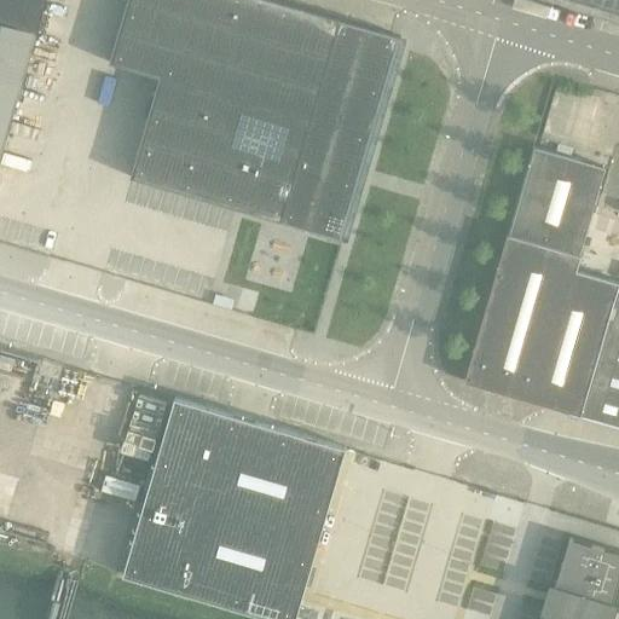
[(0,0),(0,158),(46,0),(0,0)]
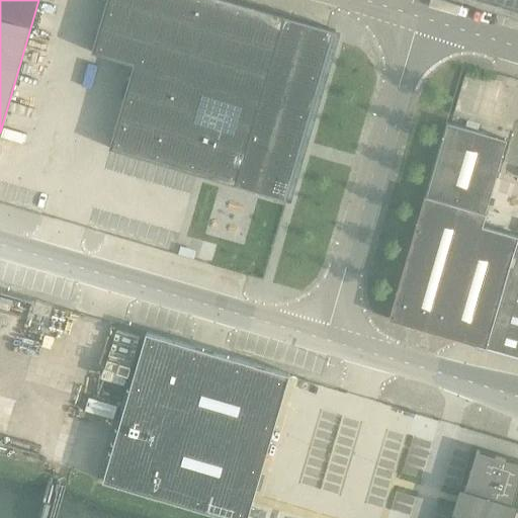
[(227,0),(106,0),(91,53),(134,66),(109,149),(286,201),(336,31),(227,0)]
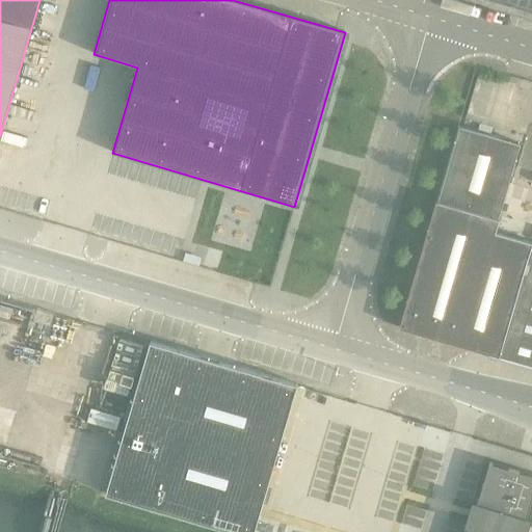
[(531,0),(499,0),(531,9),(531,0)]
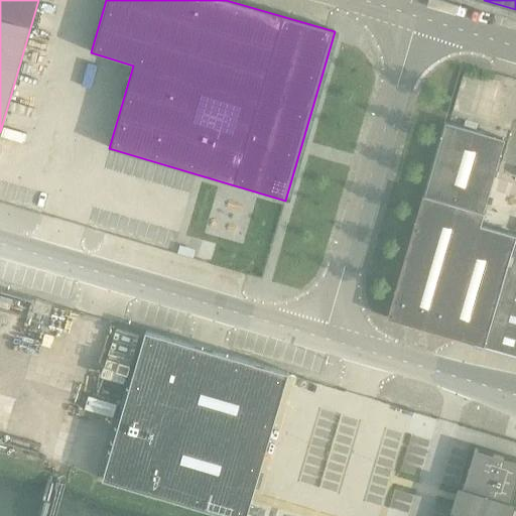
[(484,213),(505,140),(444,123),(423,196),(484,213)]
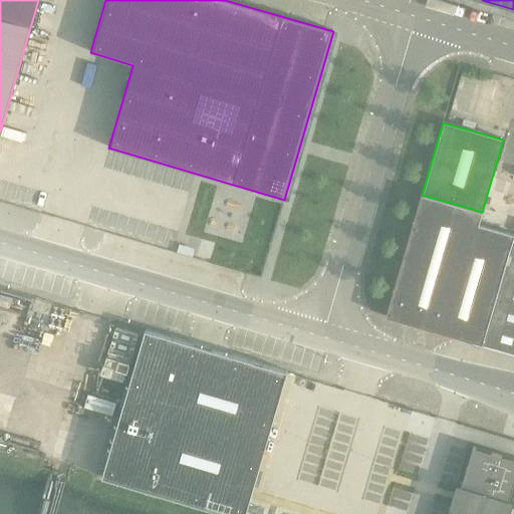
[(513,353),(513,235),(479,225),(483,212),(482,212),(422,195),(387,317),(513,353)]
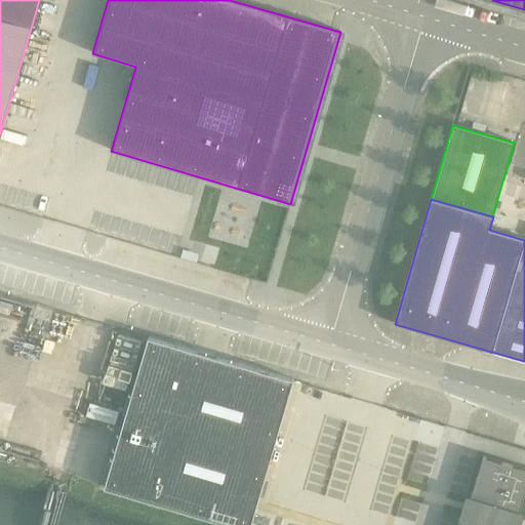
[(50,323),(54,310),(37,305),(33,318),(50,323)]
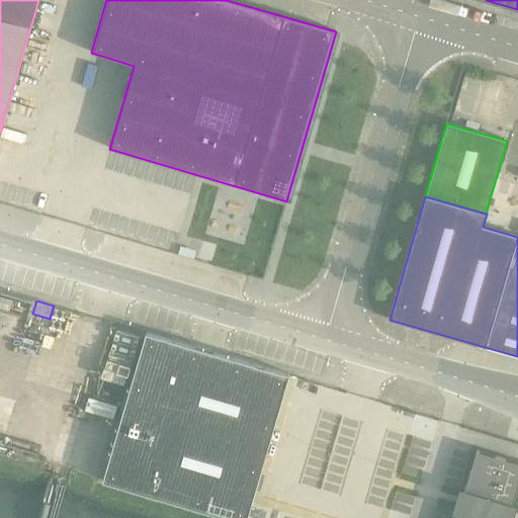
[(229,517),(248,517),(290,375),(147,333),(103,482),(229,517)]
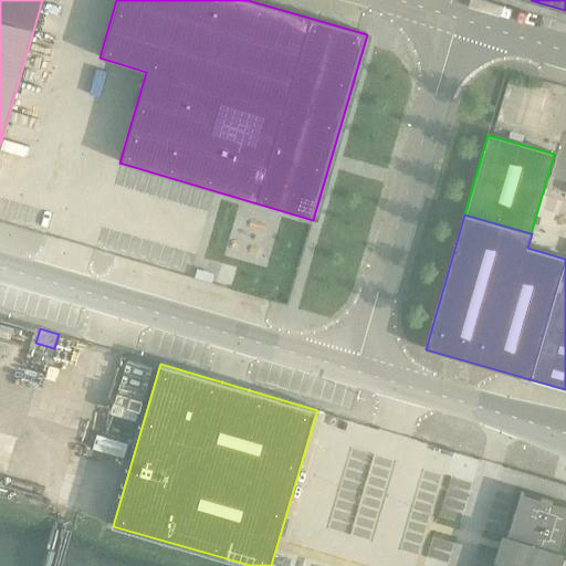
[(557,561),(561,552),(565,534),(565,506),(521,493),(499,565),(561,565),(562,565),(562,564),(561,563),(561,562),(559,561),(557,561)]
